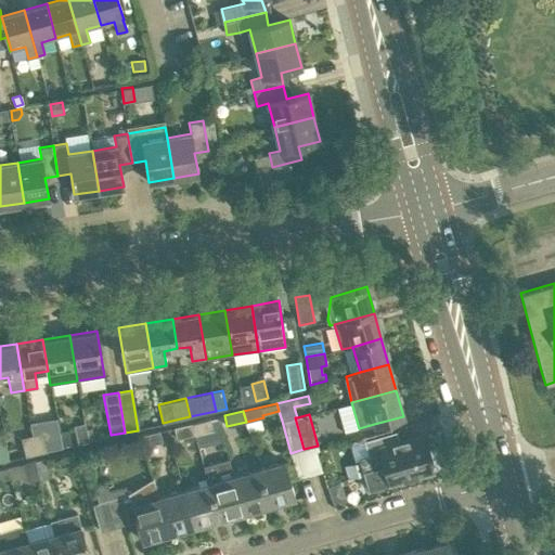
[(192,423),(194,434),(213,429),(210,418),(192,423)]
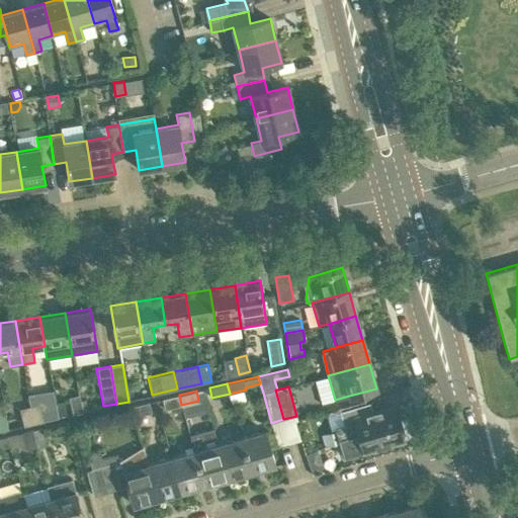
[(73,414),(83,412),(79,395),(69,397),(73,414)]
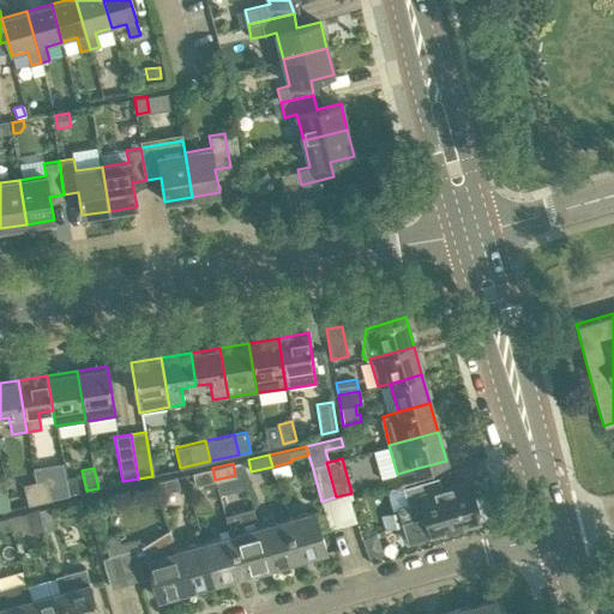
[(215,480),(212,468),(192,473),(196,486),(215,480)]
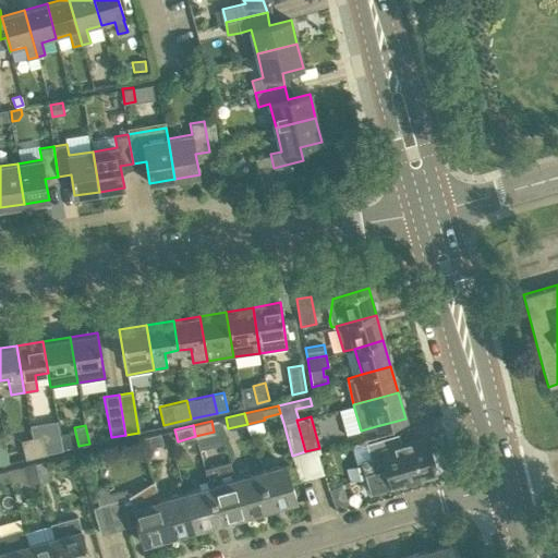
[(72,446),(69,432),(60,434),(63,448),(72,446)]
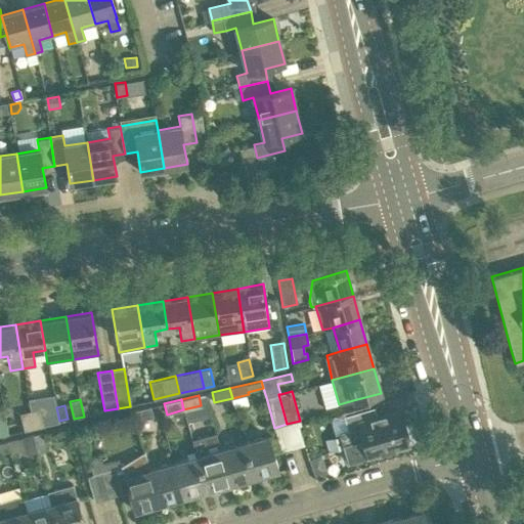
[(153,417),(150,406),(133,410),(135,422),(153,417)]
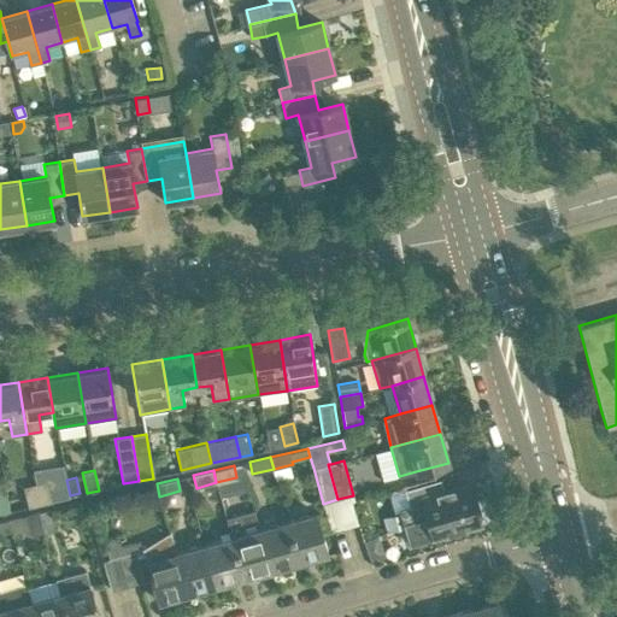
[(48,481),(36,483),(40,504),(53,501),(48,481)]
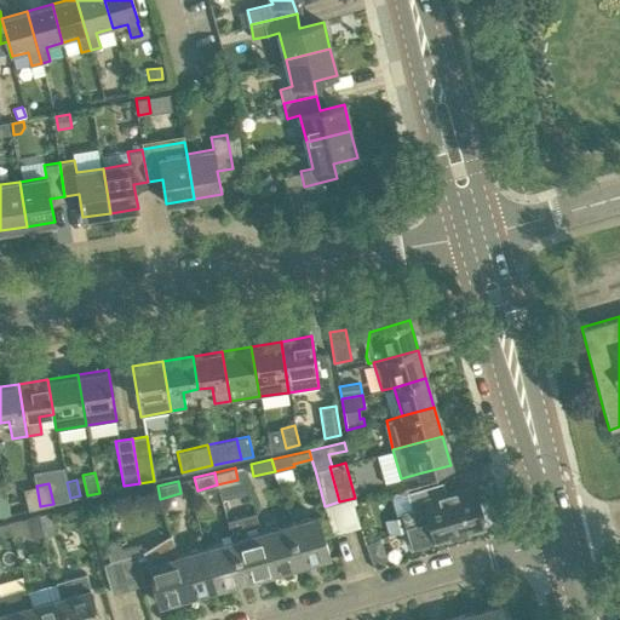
[(0,515),(11,514),(4,484),(0,484),(0,515)]
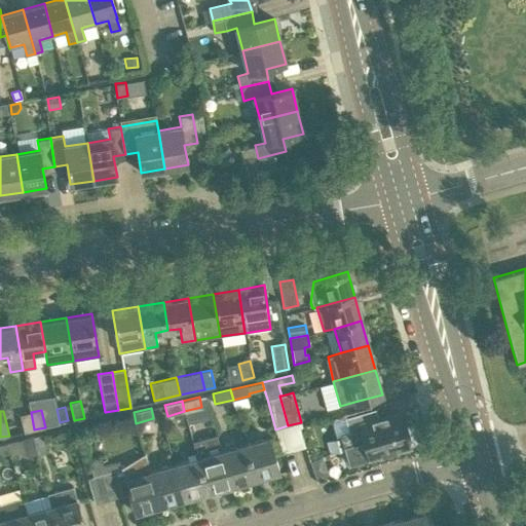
[(34,429),(31,412),(21,414),(24,433),(34,429)]
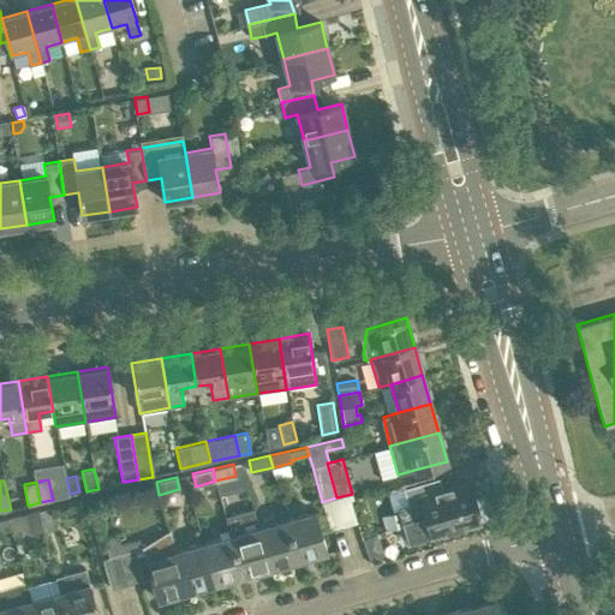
[(410,508),(398,512),(401,523),(471,502),(465,482),(446,487),(421,494),(423,501),(408,506),(410,508)]
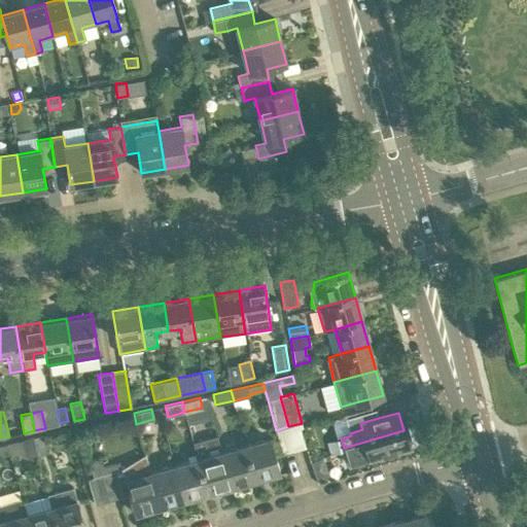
[(403,430),(344,448),(344,450),(349,465),(370,459),(369,459),(409,448),(403,430)]
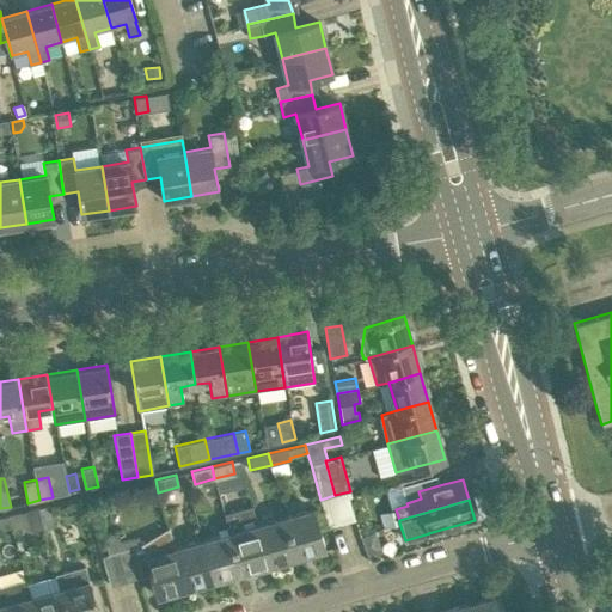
[(50,505),(38,508),(43,528),(54,525),(50,505)]
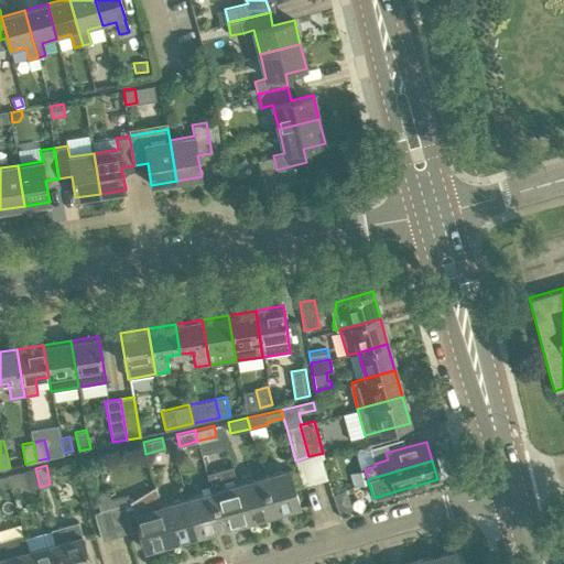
[(40,487),(35,468),(24,470),(29,489),(40,487)]
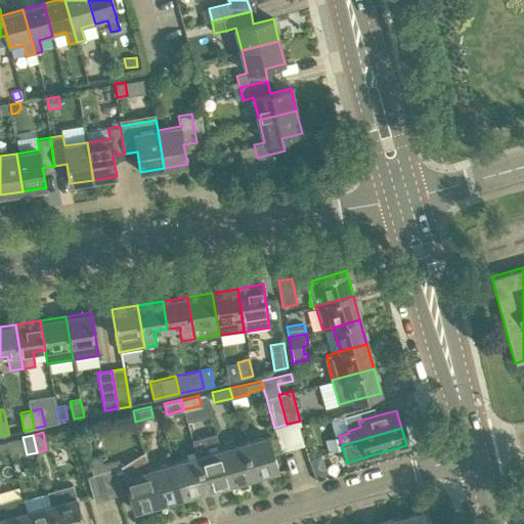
[(244,443),(253,477),(277,470),(267,436),(244,443)]
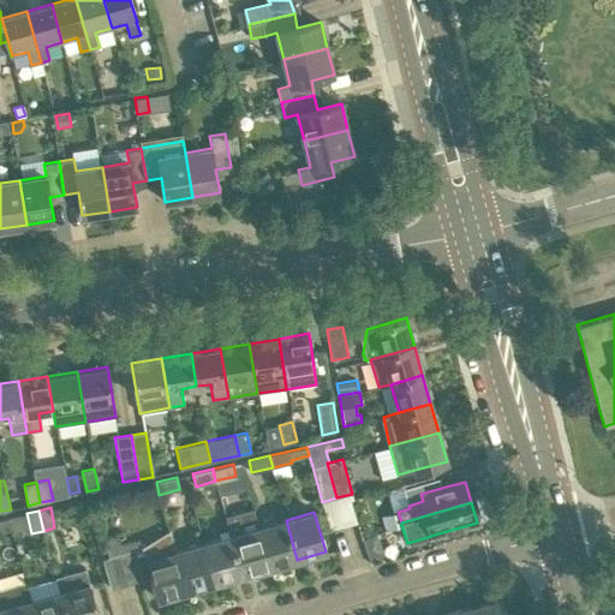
[(398,512),(382,517),(386,530),(401,525),(401,523),(398,512)]
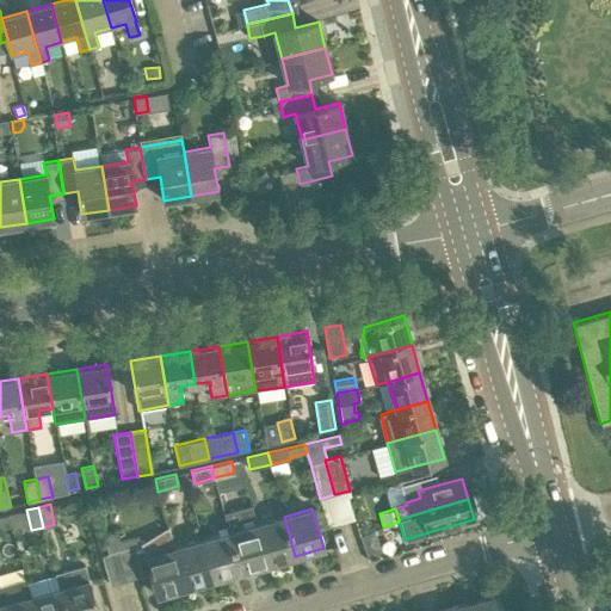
[(257,524),(244,529),(238,510),(224,513),(229,532),(240,572),(267,565),(257,524)]
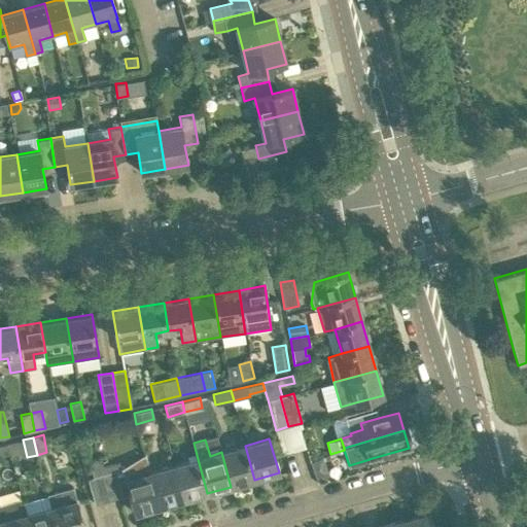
[(245,446),(221,452),(231,487),(254,480),(245,446)]
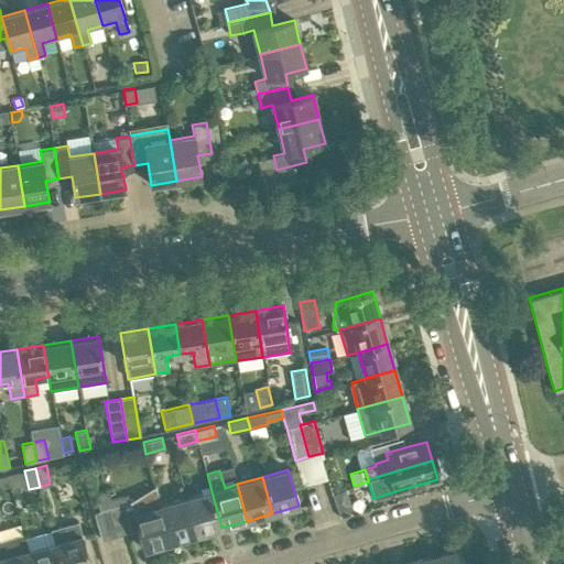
[(212,491),(186,499),(196,535),(221,528),(212,491)]
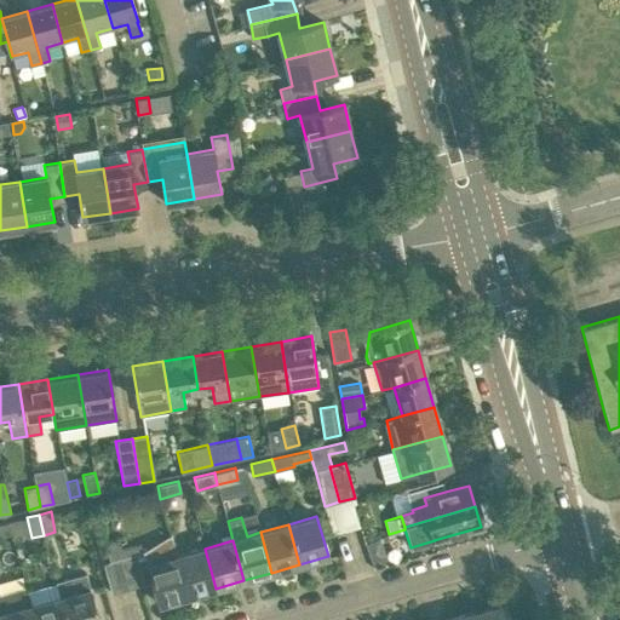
[(173,544),(131,556),(139,586),(154,583),(160,604),(188,597),(177,556),(173,544)]
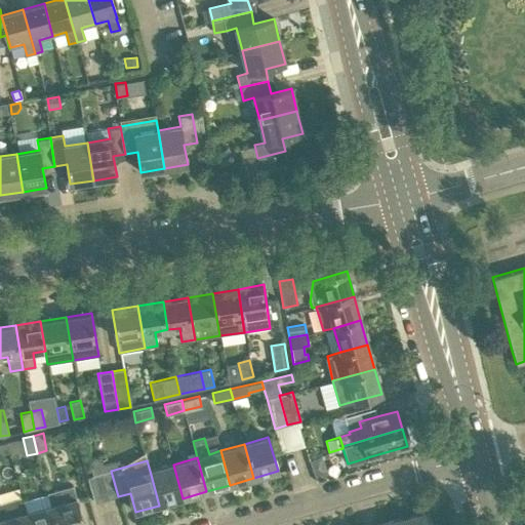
[(183,498),(173,465),(150,471),(159,506),(183,498)]
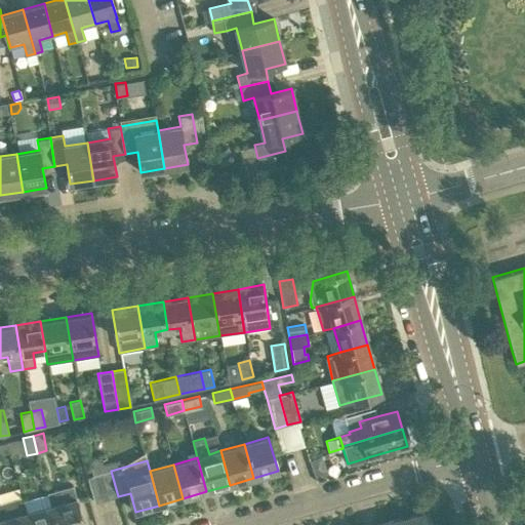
[(328,476),(326,469),(315,473),(317,480),(328,476)]
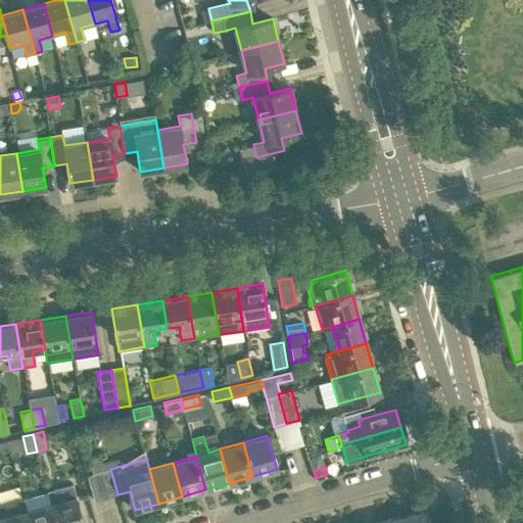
[(117,494),(110,469),(98,472),(105,498),(117,494)]
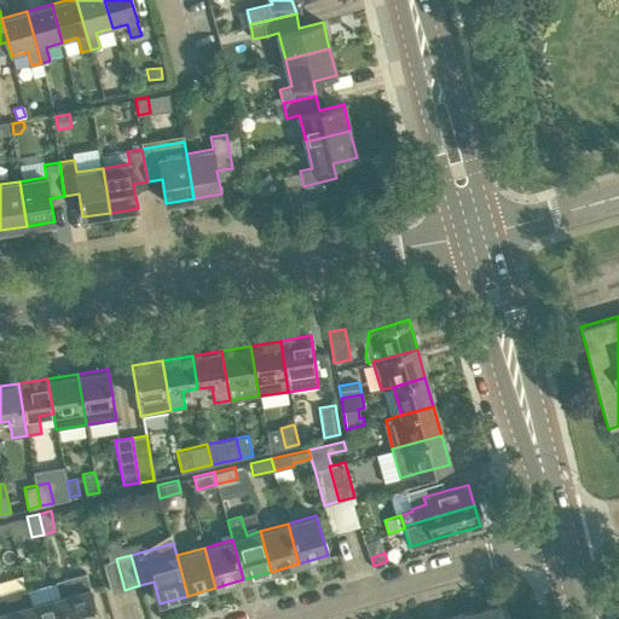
[(125,590),(116,559),(102,562),(110,594),(125,590)]
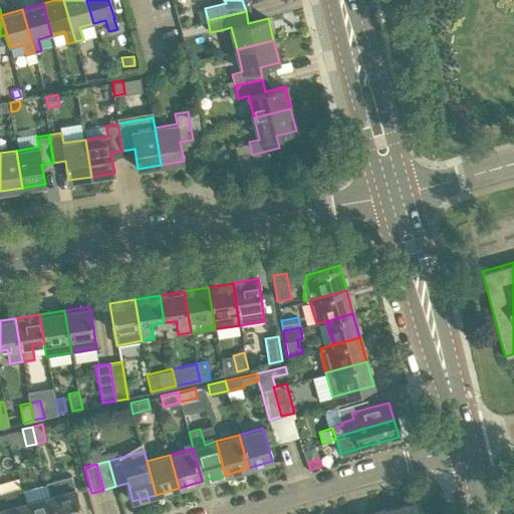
[(46,483),(49,495),(54,513),(81,513),(70,476),(46,483)]
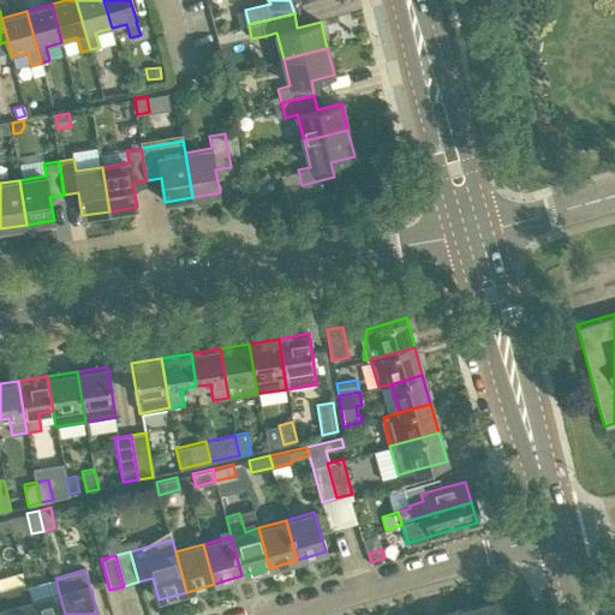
[(35,614),(30,599),(31,599),(27,581),(0,589),(0,603),(1,608),(3,608),(4,614),(35,614)]
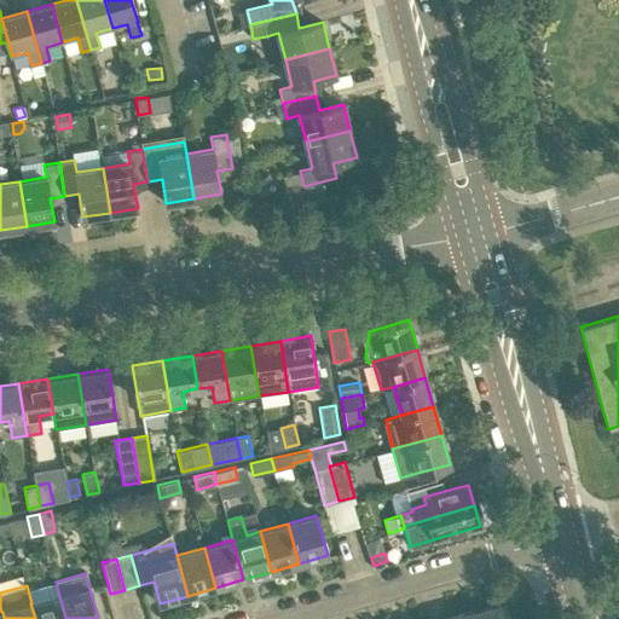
[(65,618),(59,596),(32,603),(30,603),(35,618),(65,618)]
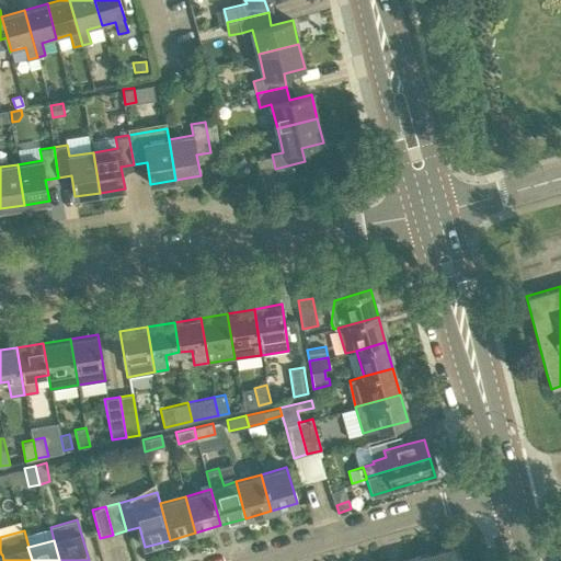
[(431,553),(433,560),(460,560),(456,546),(431,553)]
